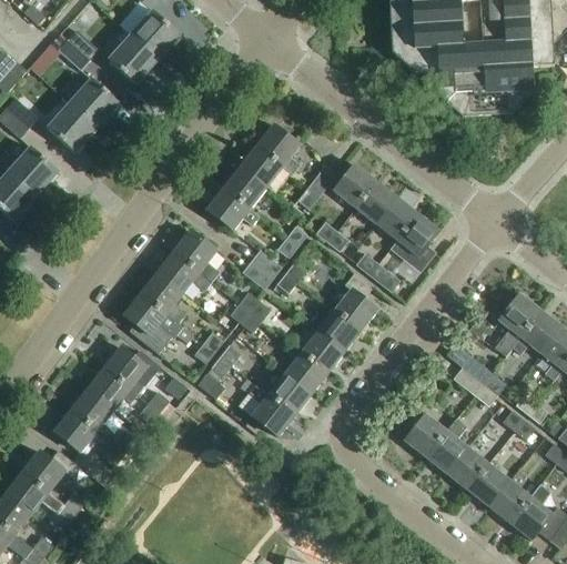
[(391,0),(388,2),(391,52),(414,73),(437,71),(438,96),(462,116),(512,113),(532,90),(530,67),(553,66),(550,19),(555,14),(566,24),(566,11),(562,7),(565,0),(391,0)]
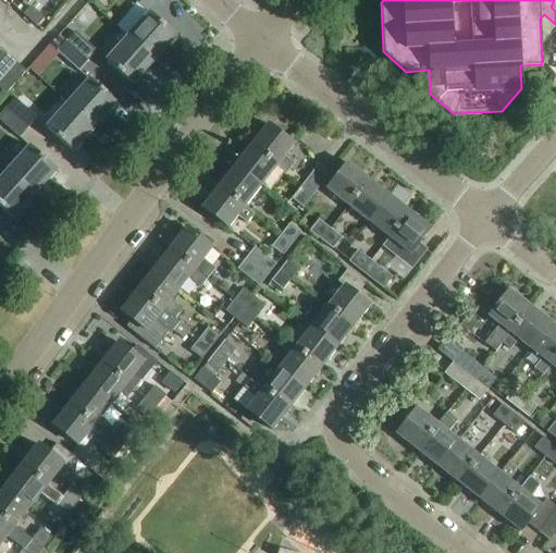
[(23,12),(37,24),(44,16),(29,4),(23,12)]
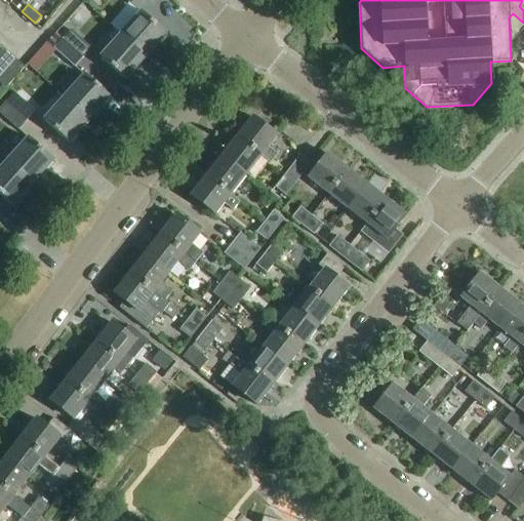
[(139,10),(119,33),(145,54),(164,32),(139,10)]
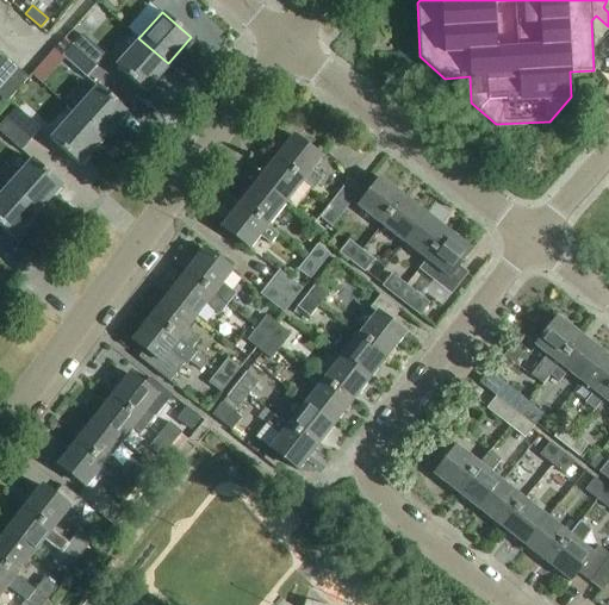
[(81,32),(70,43),(95,66),(105,54),(81,32)]
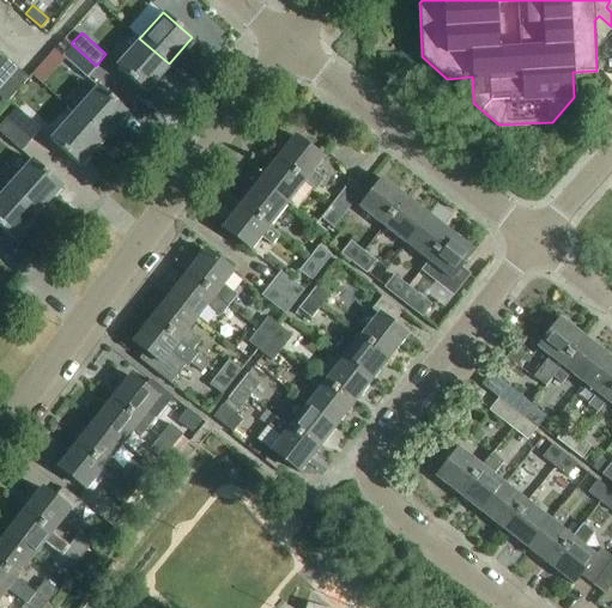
[(169,64),(139,38),(115,65),(145,91),(169,64)]
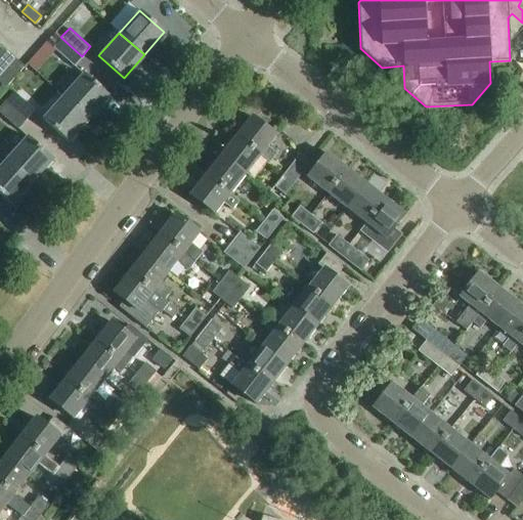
[(44,35),(30,59),(39,65),(53,40),(44,35)]
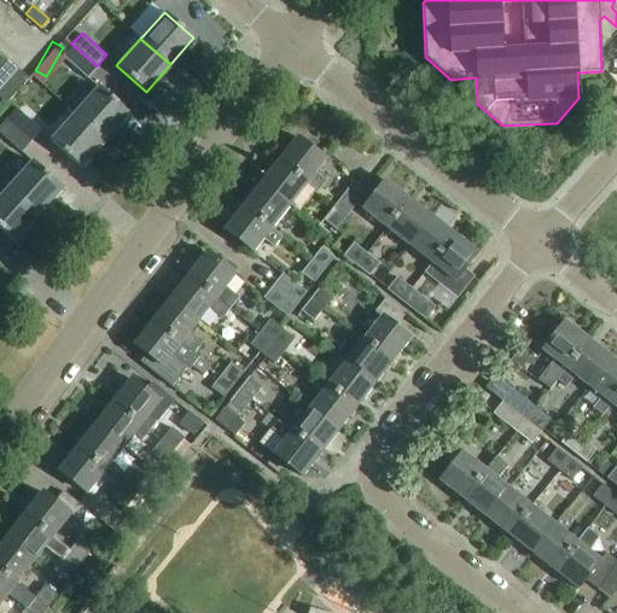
[(97,66),(71,44),(62,54),(87,77),(97,66)]
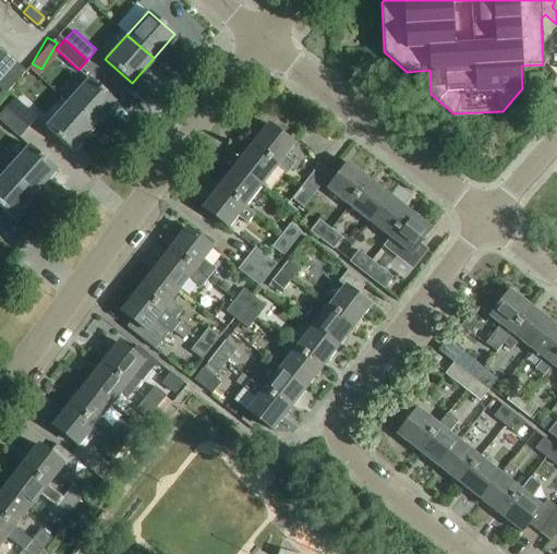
[(0,77),(15,61),(5,52),(0,59),(0,77)]
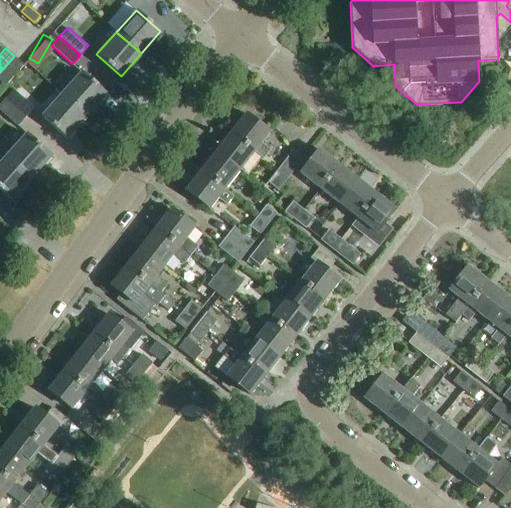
[(23,64),(14,56),(0,71),(0,80),(5,84),(23,64)]
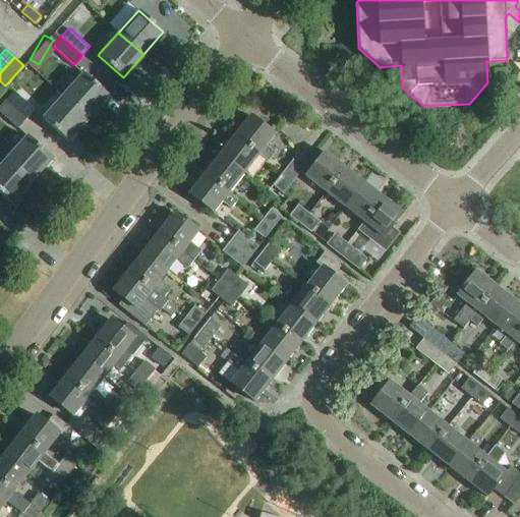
[(83,72),(63,95),(87,116),(107,94),(83,72)]
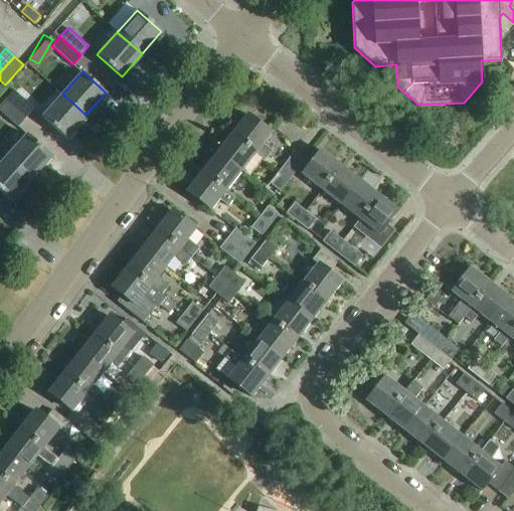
[(13,89),(5,98),(25,117),(33,107),(13,89)]
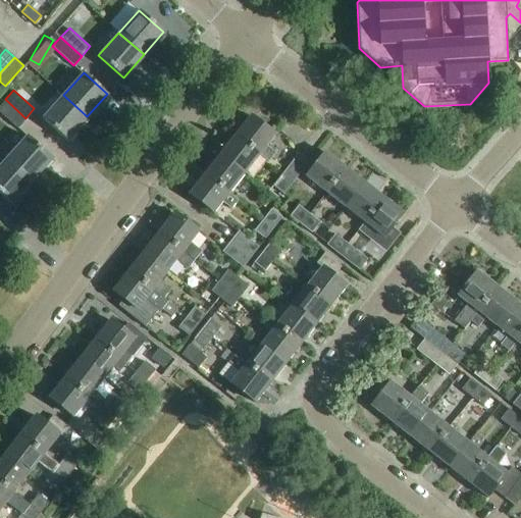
[(87,116),(63,95),(43,118),(66,140),(87,116)]
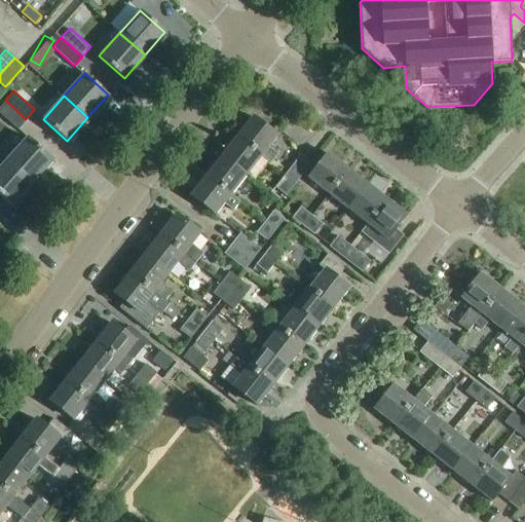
[(26,119),(5,100),(0,105),(0,113),(17,128),(26,119)]
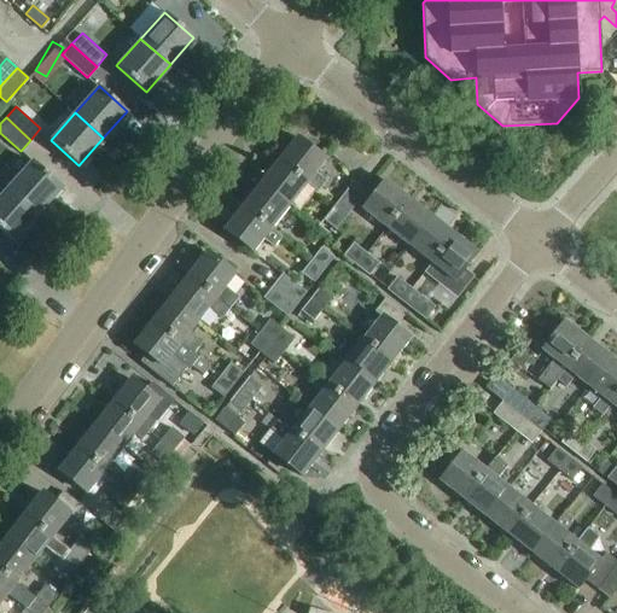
[(278,158),(307,181),(318,190),(326,179),(315,170),(325,158),(296,135),(278,158)]
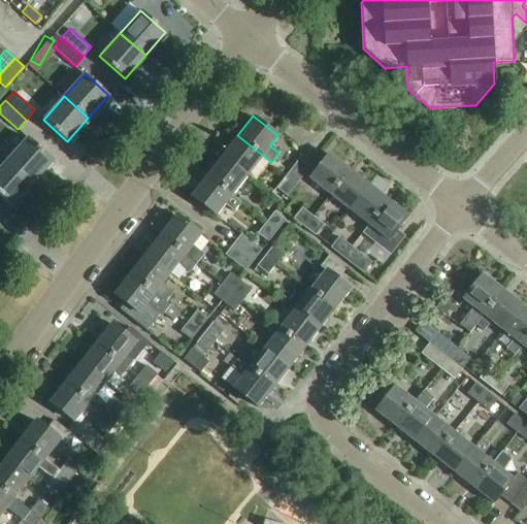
[(237,135),(222,155),(246,174),(262,155),(237,135)]
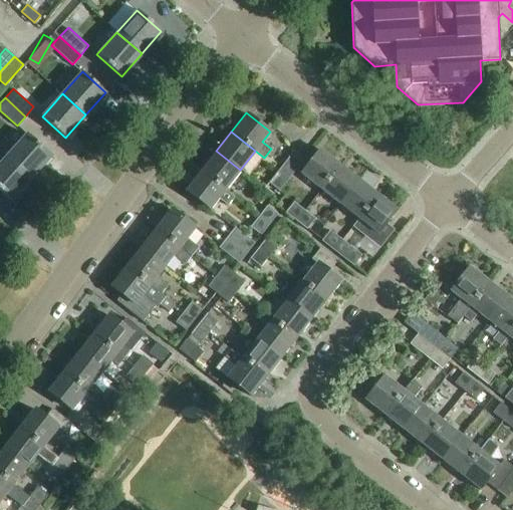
[(27,133),(7,156),(30,177),(50,154),(27,133)]
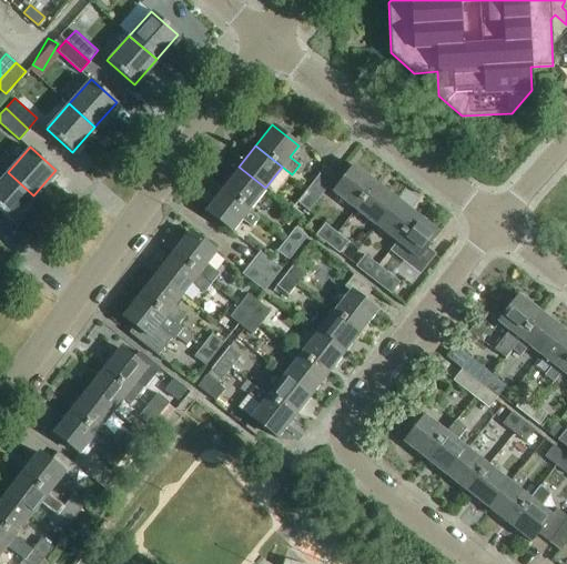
[(333,191),(354,208),(375,181),(354,163),(333,191)]
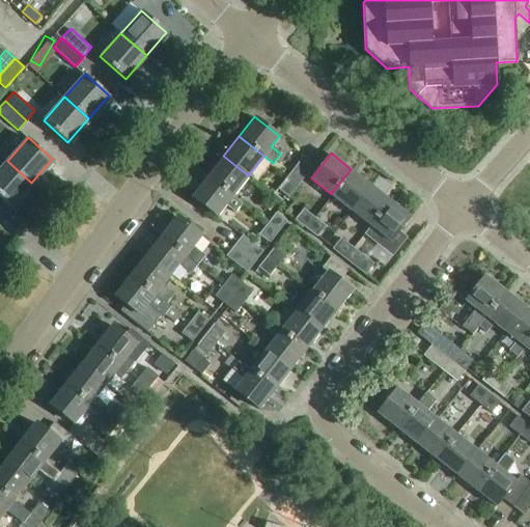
[(303,155),(290,171),(301,179),(313,163),(303,155)]
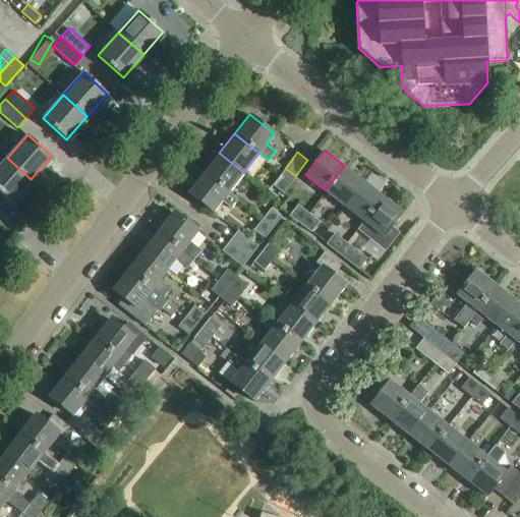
[(219,153),(204,172),(228,191),(243,172),(219,153)]
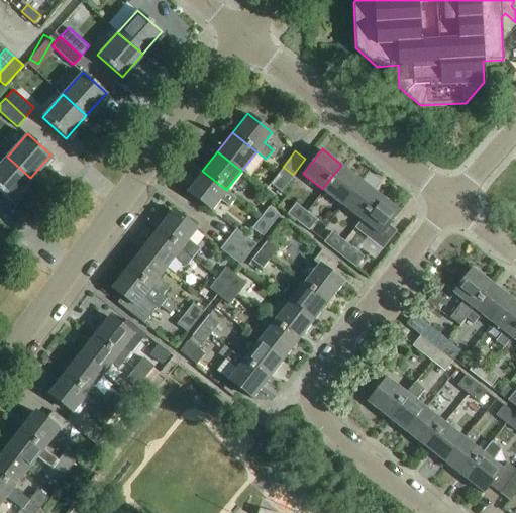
[(30,178),(7,157),(0,164),(0,191),(10,200),(30,178)]
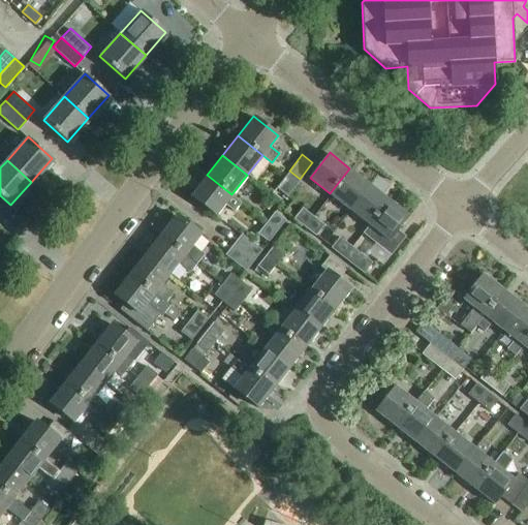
[(330,193),(349,209),(369,183),(349,168),(330,193)]
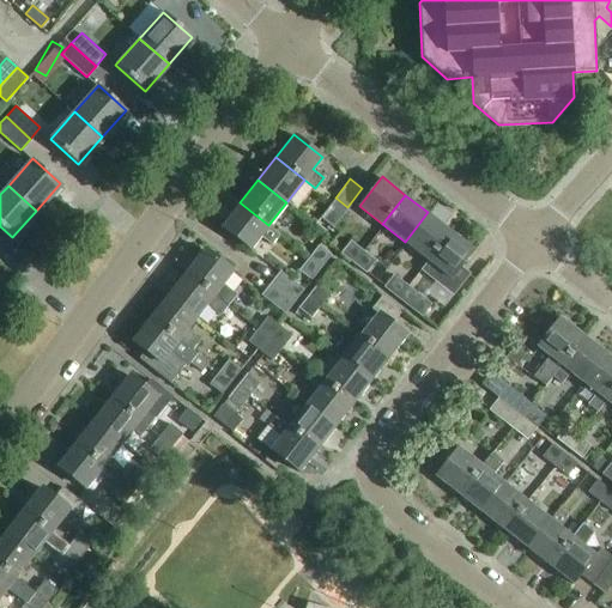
[(347,207),(335,198),(320,216),(332,226),(347,207)]
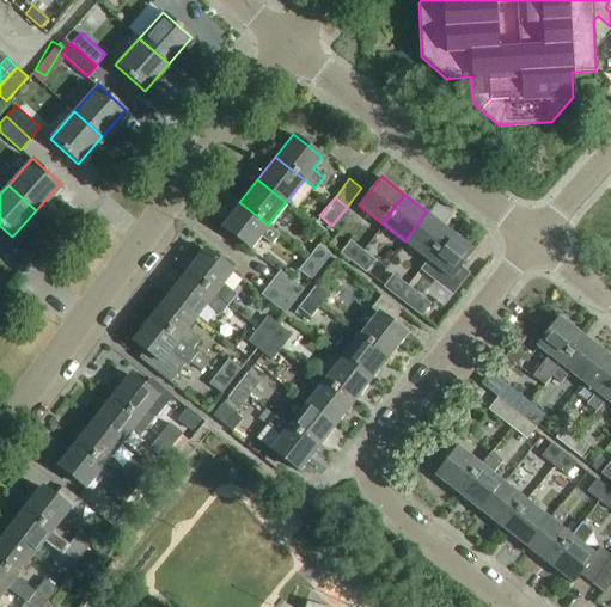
[(268,225),(239,202),(221,225),(250,247),(260,234),(270,243),(279,233),(268,225)]
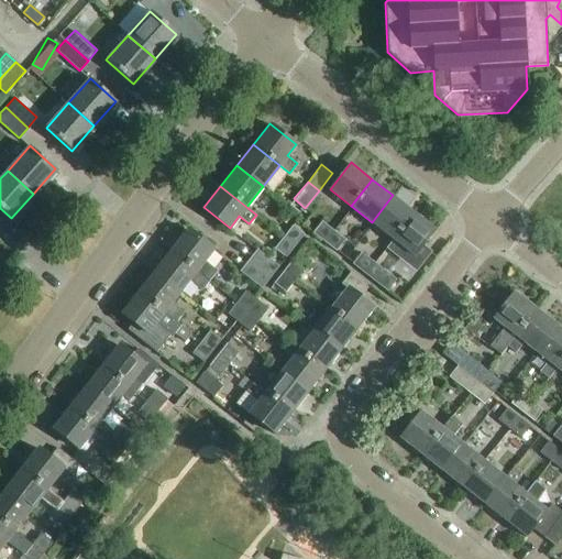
[(372,222),(393,238),(414,211),(393,195),(372,222)]
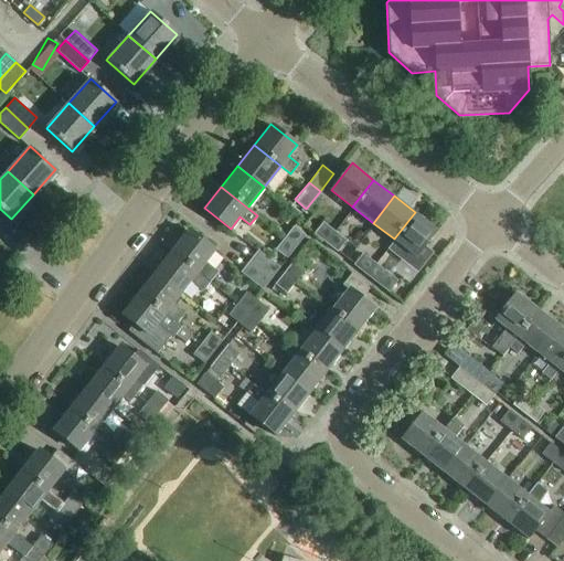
[(394,239),(389,246),(417,268),(431,251),(424,245),(436,229),(415,212),(394,239)]
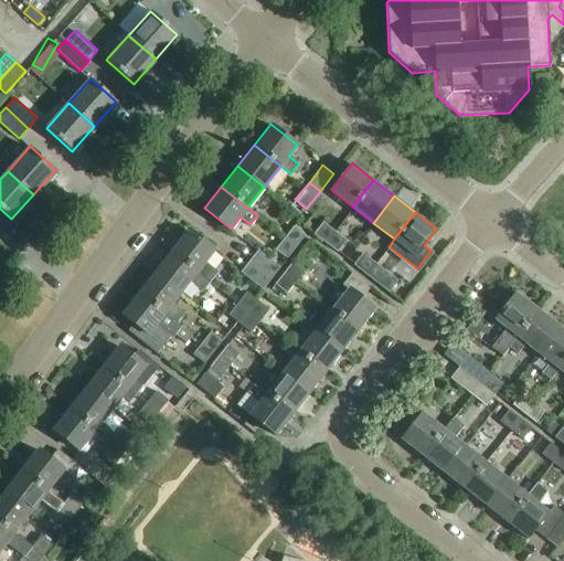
[(314,232),(325,241),(333,230),(322,221),(314,232)]
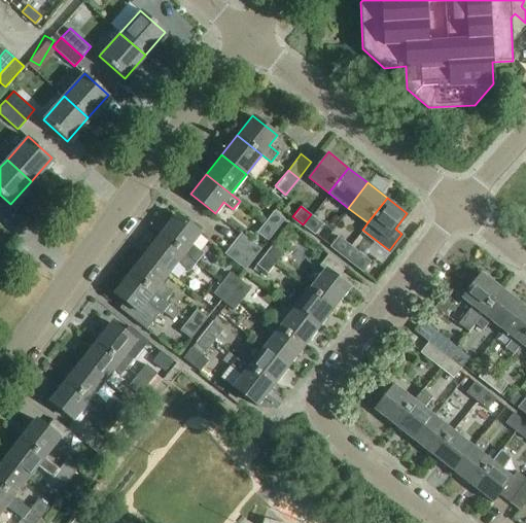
[(274,210),(265,220),(276,229),(284,218),(274,210)]
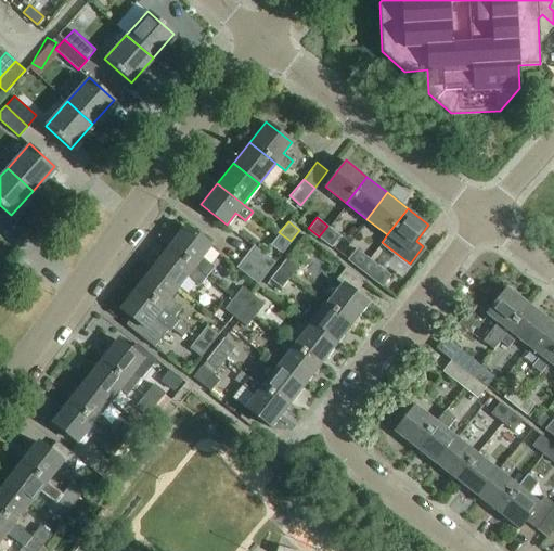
[(184,225),(168,245),(194,266),(210,245),(184,225)]
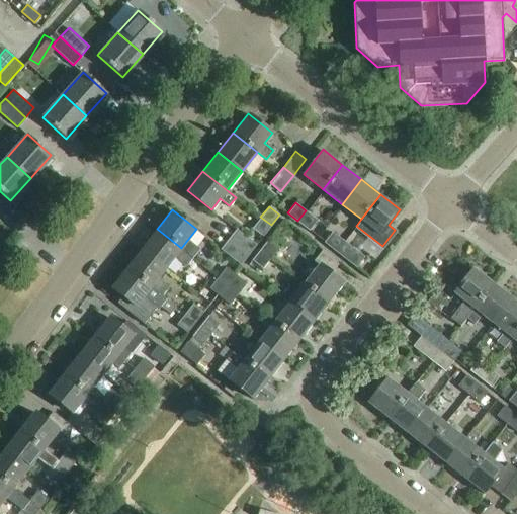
[(306,210),(297,221),(309,229),(317,219),(306,210)]
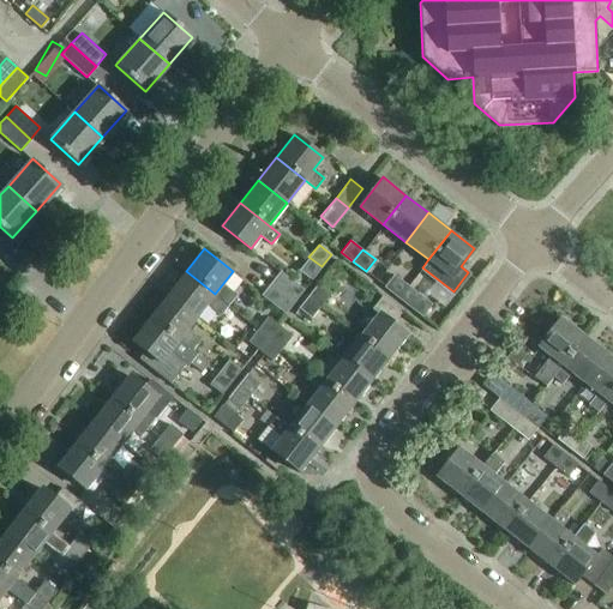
[(322,266),(308,257),(299,269),(311,278),(322,266)]
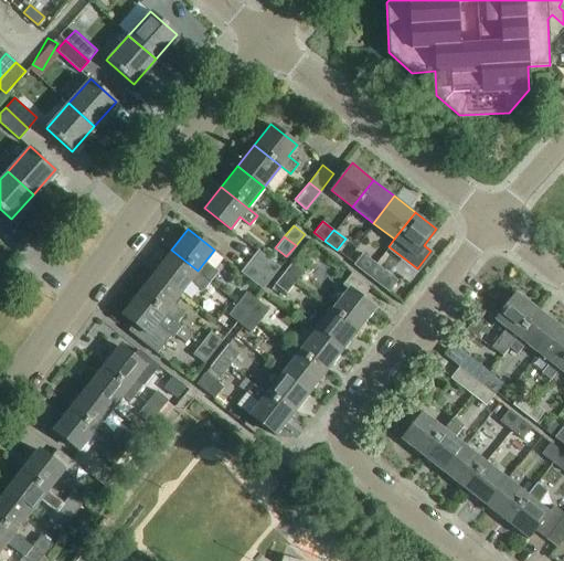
[(257,249),(248,260),(270,276),(279,266),(257,249)]
